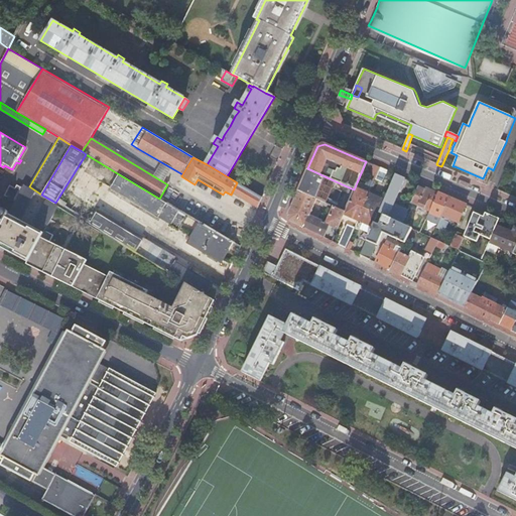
[(381,168),(374,165),(369,177),(372,179),(371,181),(375,182),(376,180),(381,168)]
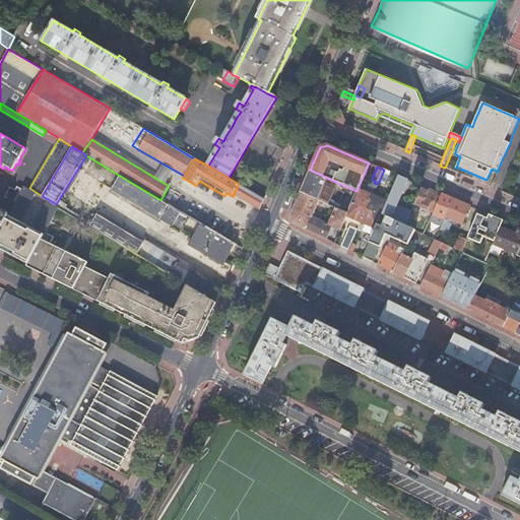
[(303,188),(300,193),(319,201),(324,203),(328,205),(338,183),(310,170),(303,188)]
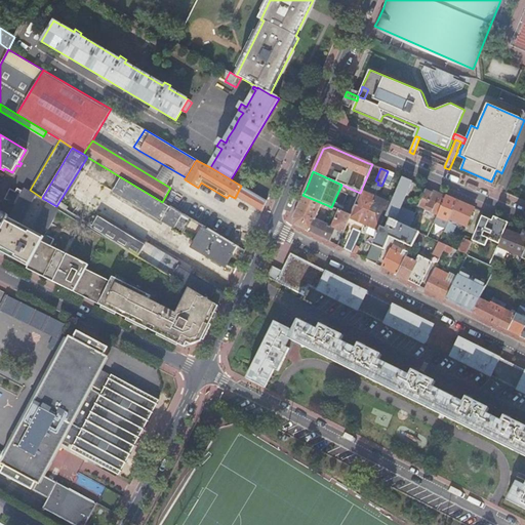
[(394,173),(388,171),(382,184),(389,186),(394,173)]
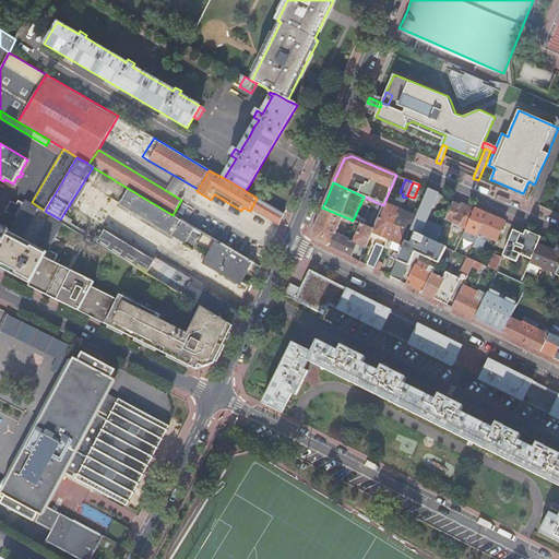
[(193,248),(202,233),(173,215),(129,189),(120,204),(171,235),(193,248)]
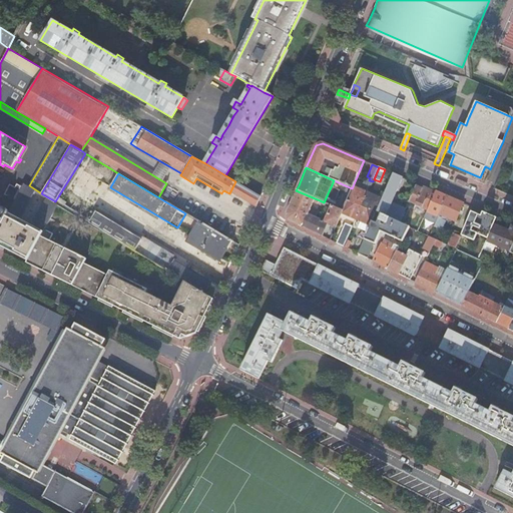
[(384,193),(376,212),(400,223),(406,208),(391,202),(403,177),(393,173),(384,193)]
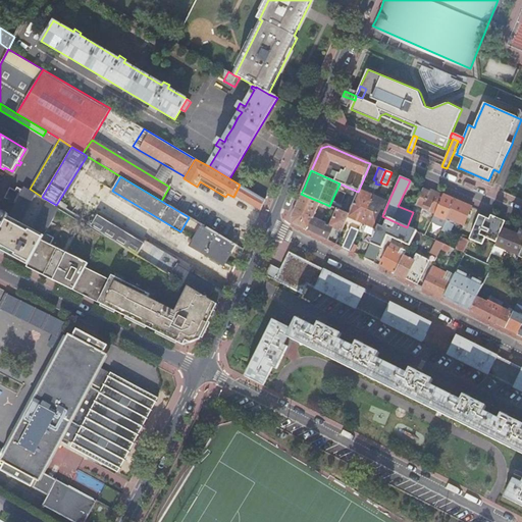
[(240,185),(235,195),(261,210),(262,208),(266,200),(240,185)]
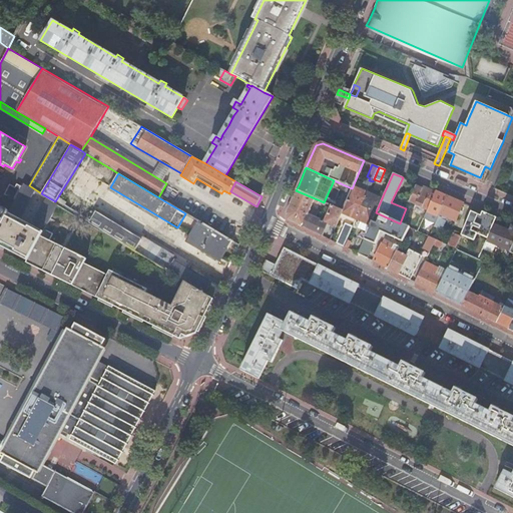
[(353,186),(368,193),(370,187),(355,181),(353,186)]
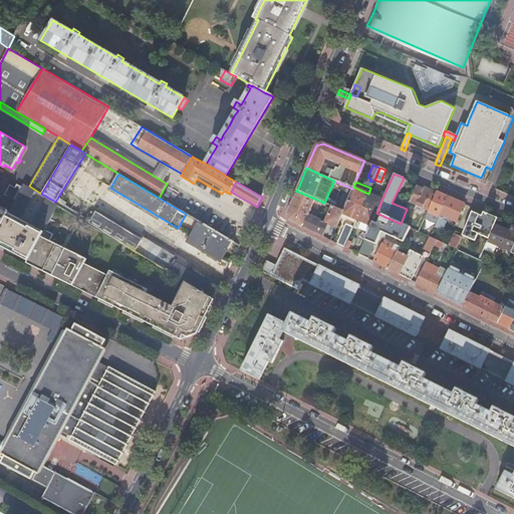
[(20,219),(35,190),(29,186),(24,183),(21,188),(15,200),(9,211),(0,227),(0,246),(11,252),(28,261),(42,234),(58,204),(55,202),(48,198),(32,226),(20,219)]
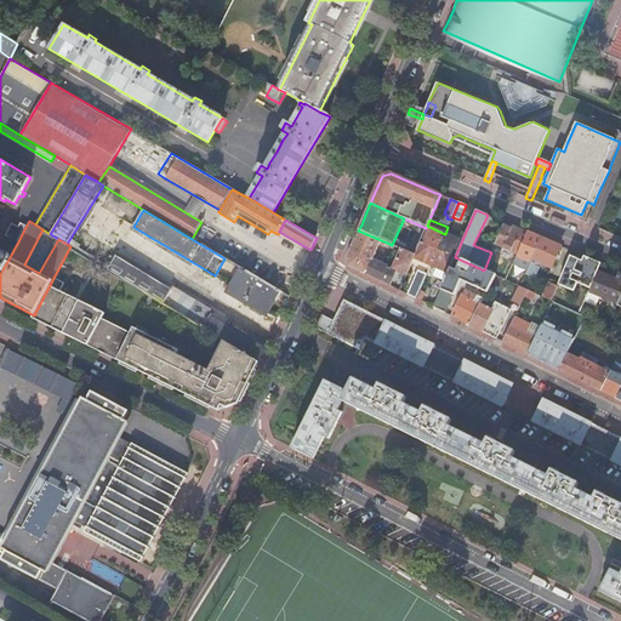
[(508,223),(505,222),(495,244),(517,254),(527,232),(508,223)]
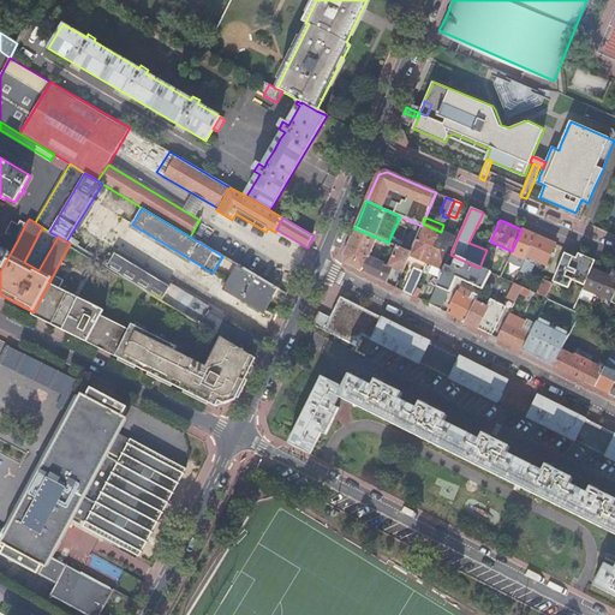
[(18,239),(25,225),(21,221),(19,226),(12,222),(6,233),(18,239)]
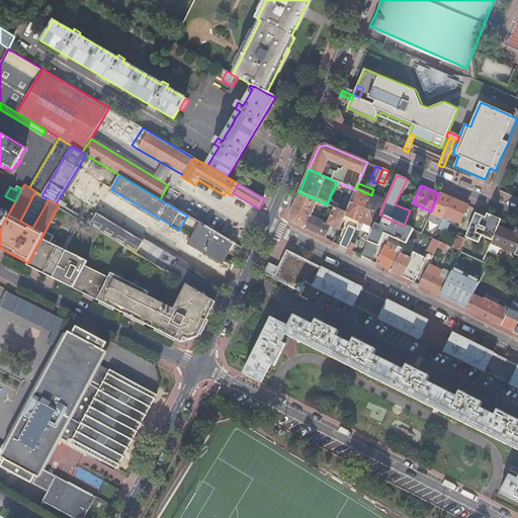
[(355,190),(350,201),(365,208),(371,195),(356,188),(355,190)]
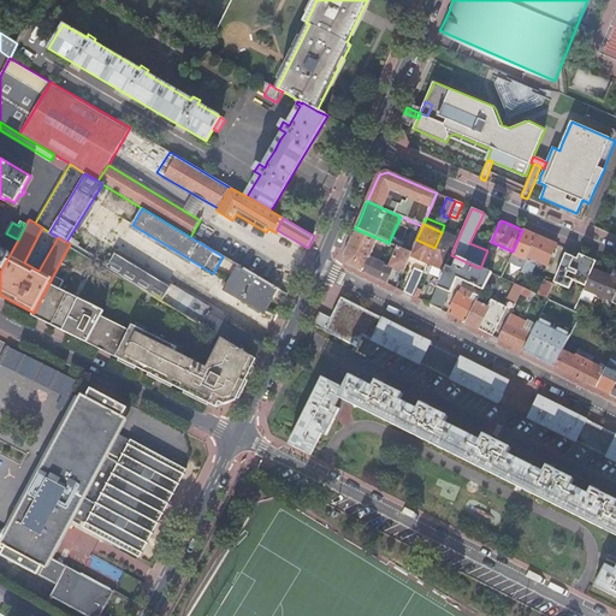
[(395,268),(390,266),(380,262),(383,256),(373,250),(377,242),(381,246),(384,241),(378,238),(355,229),(347,252),(343,258),(345,264),(363,272),(380,280),(388,284),(395,268)]
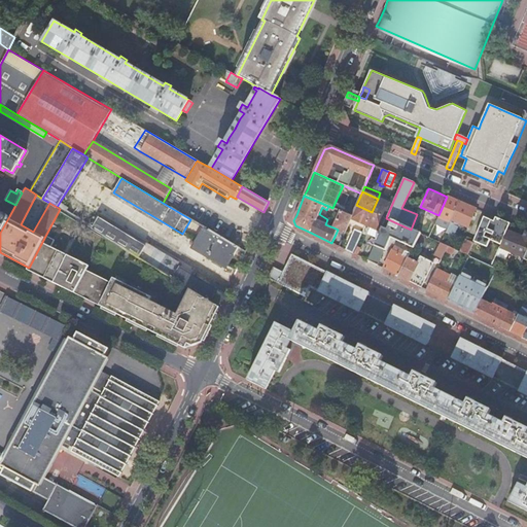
[(378,199),(372,212),(386,218),(394,199),(390,197),(387,203),(378,199)]
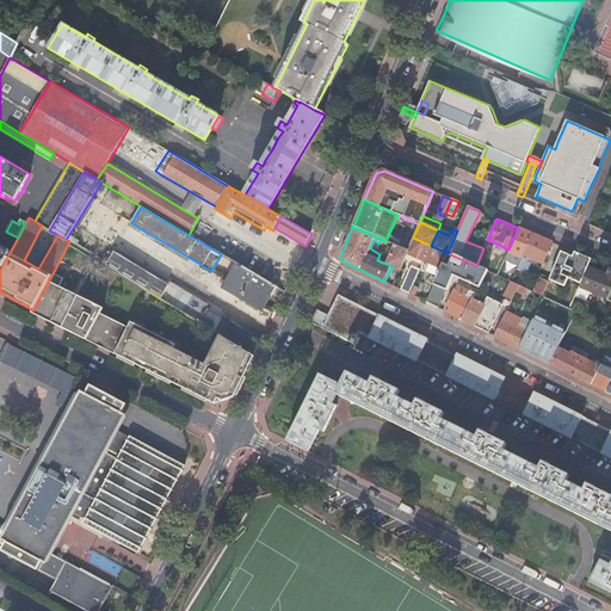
[(522,229),(518,228),(508,250),(506,254),(520,260),(532,234),(522,229)]
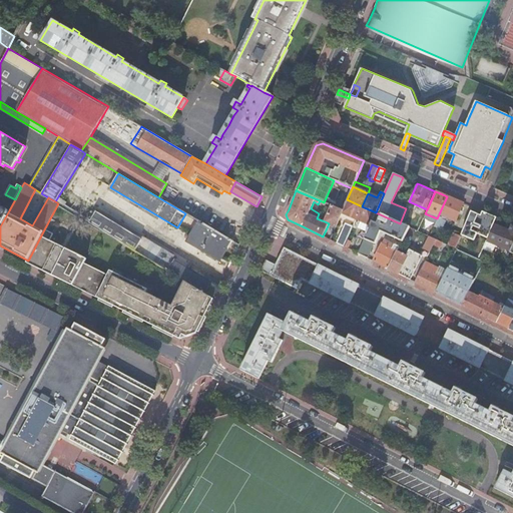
[(463,203),(447,196),(437,218),(434,226),(442,230),(447,217),(455,221),(461,209),(463,203)]
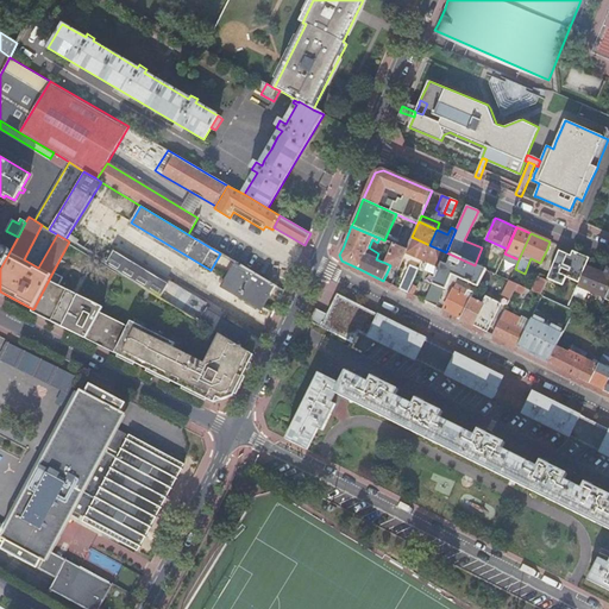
[(412,237),(407,251),(406,253),(414,257),(422,261),(429,245),(412,237)]
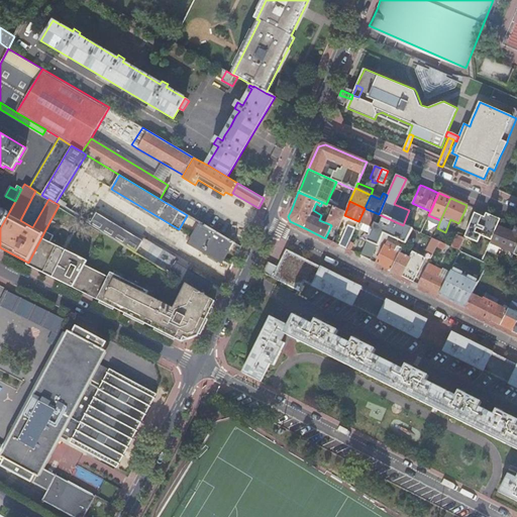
[(0,228),(9,212),(0,206),(0,228)]
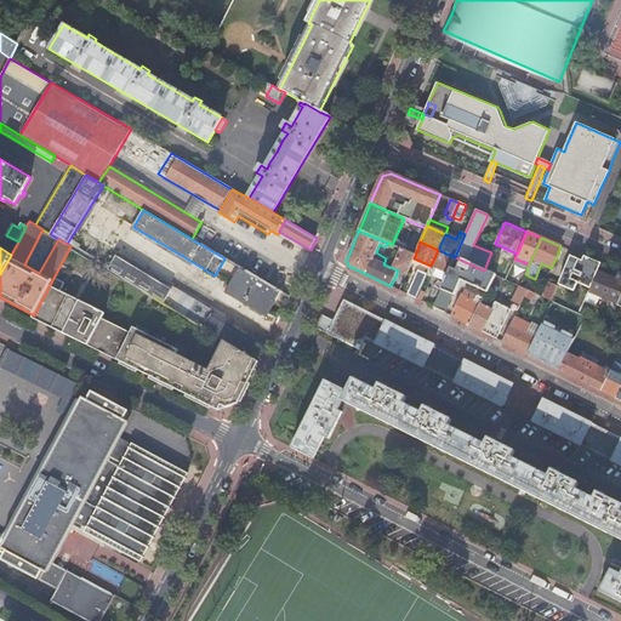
[(393,268),(398,271),(403,273),(406,274),(414,258),(415,256),(402,250),(393,268)]
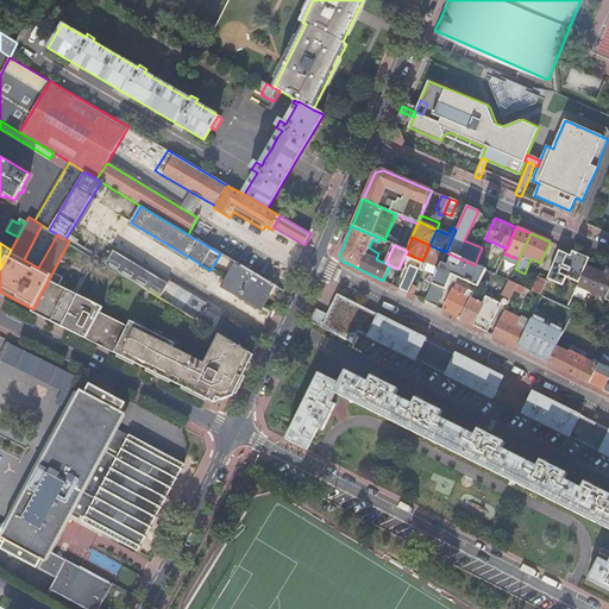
[(429,245),(422,261),(431,264),(439,268),(446,252),(429,245)]
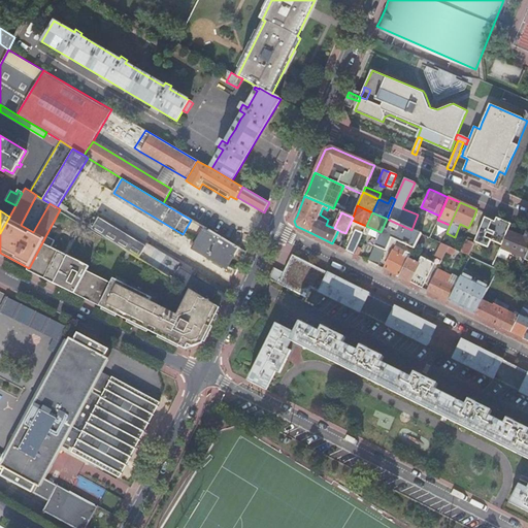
[(101,215),(99,219),(179,268),(180,267),(183,265),(101,215)]
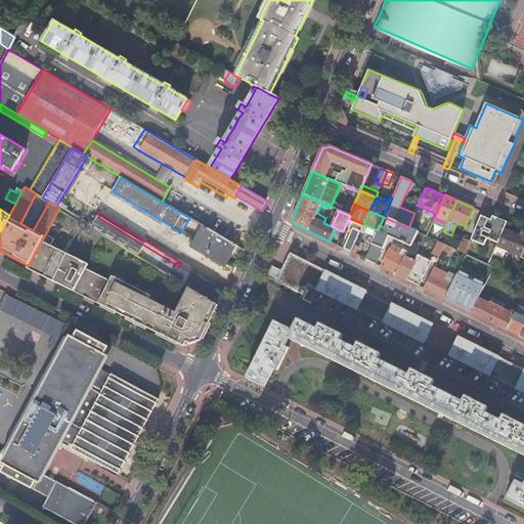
[(507,222),(492,216),(490,220),(488,219),(487,219),(481,216),(471,241),(483,246),(486,238),(496,244),(504,229),(507,222)]
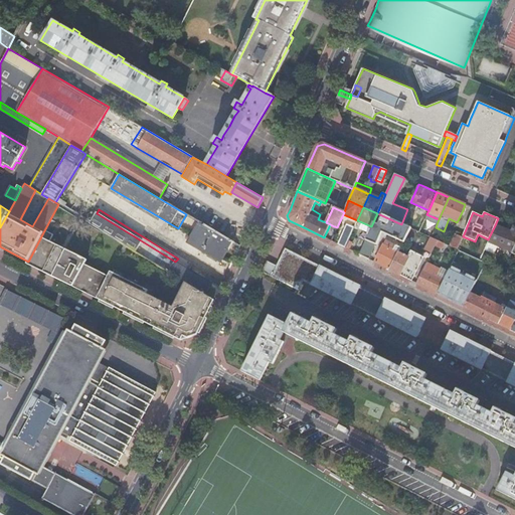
[(90,224),(102,231),(109,235),(153,262),(155,264),(184,282),(186,282),(188,284),(212,298),(215,300),(220,289),(196,273),(176,261),(175,262),(97,213),(90,224)]
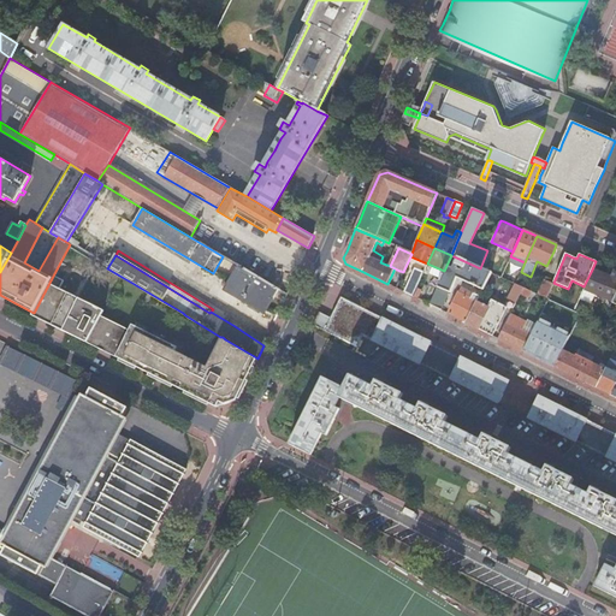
[(438,286),(449,291),(450,292),(457,278),(483,289),(491,273),(480,268),(451,255),(444,271),(438,286)]
